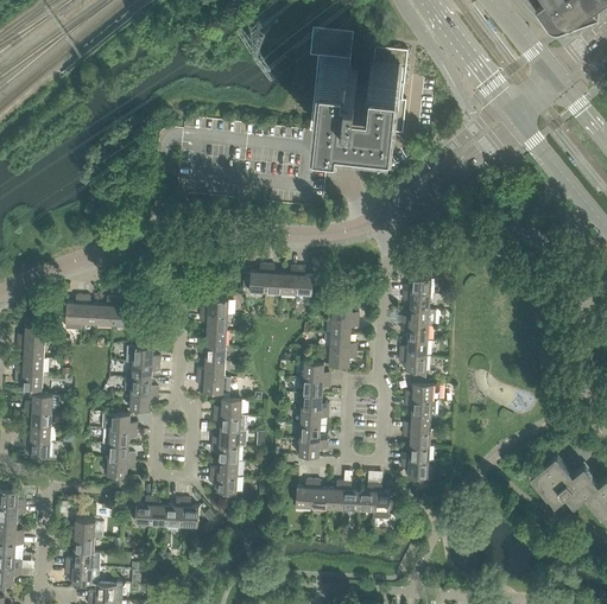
[(535,0),(548,18),(550,20),(552,21),(555,21),(556,23),(558,21),(561,21),(596,8),(598,8),(599,8),(599,7),(599,6),(598,5),(596,5),(596,4),(598,4),(600,0),(535,0)]
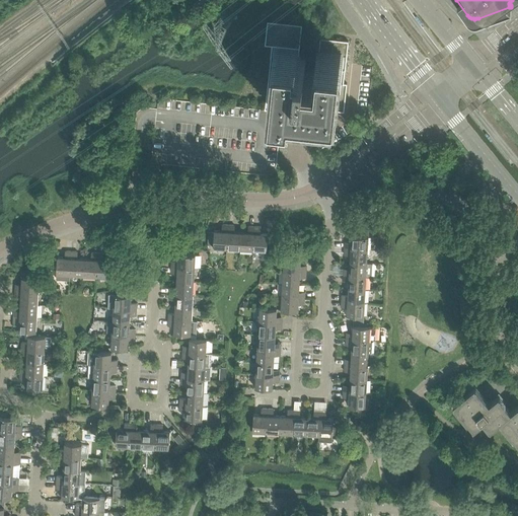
[(298,59),(301,26),(268,23),(265,46),(272,47),(270,60),(276,61),(275,69),(273,69),(269,106),(289,108),(289,101),(293,102),(293,100),(299,100),(306,101),(305,105),(326,108),(326,105),(334,106),(334,113),(343,114),(346,85),(338,84),(339,72),(345,72),(348,44),(319,41),(316,72),(303,71),(304,60),(298,59)]
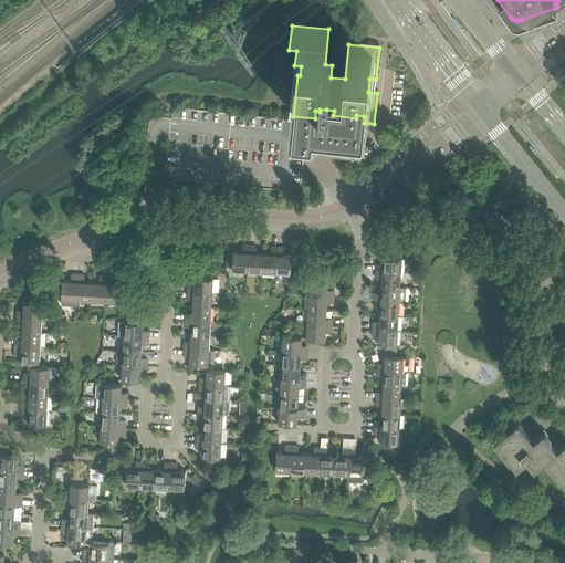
[(178,111),(169,121),(148,118),(143,176),(158,177),(161,139),(168,139),(164,180),(300,195),(300,184),(305,128),(281,126),(282,122),(178,111)]
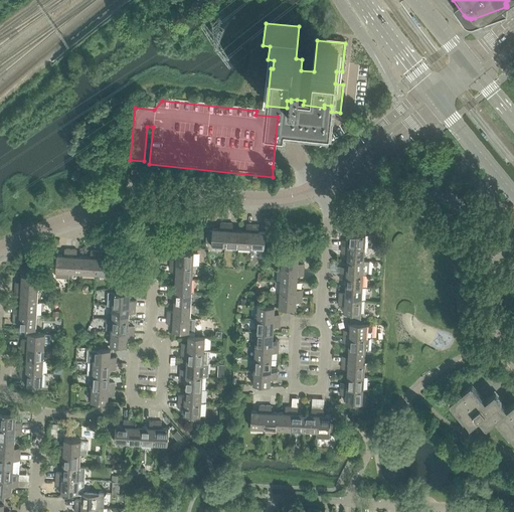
[(487,203),(487,204),(485,201),(478,206),(488,219),(495,213),(487,203)]
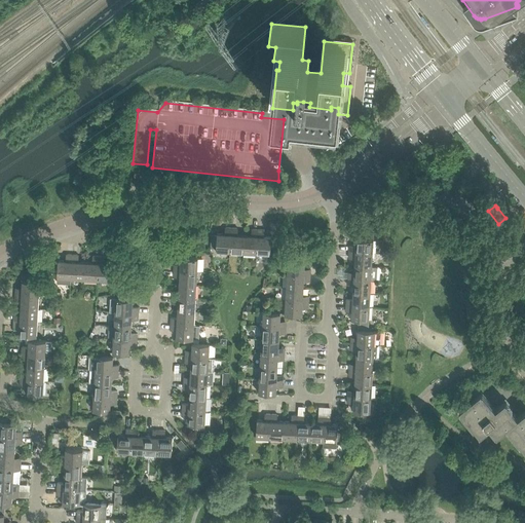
[(229,254),(230,231),(224,230),(224,236),(217,236),(216,253),(229,254)]
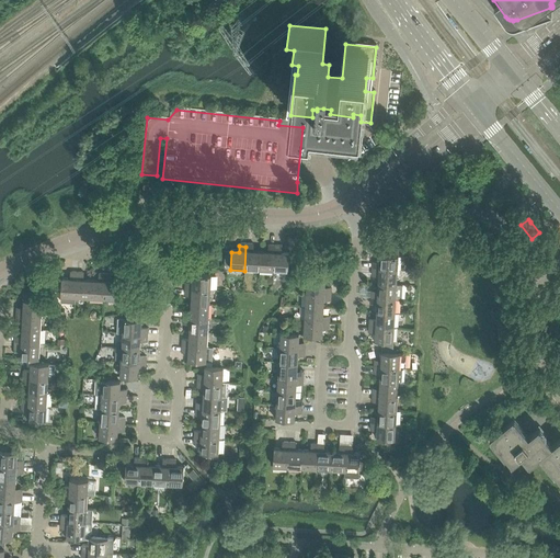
[(252,253),(252,247),(246,247),(244,271),(259,272),(260,254),(252,253)]
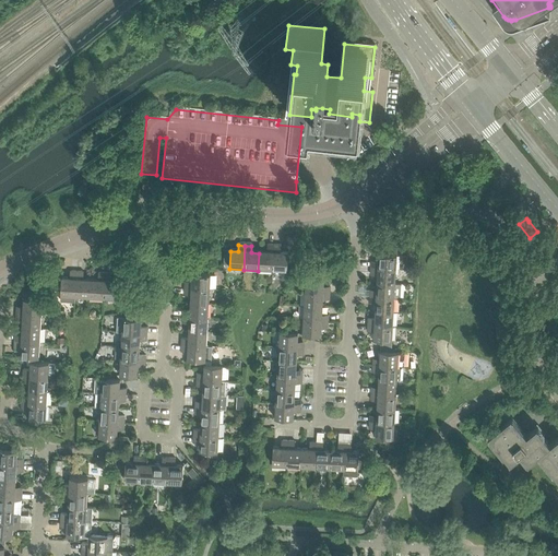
[(272,272),(273,247),(266,247),(266,253),(259,253),(258,271),(272,272)]
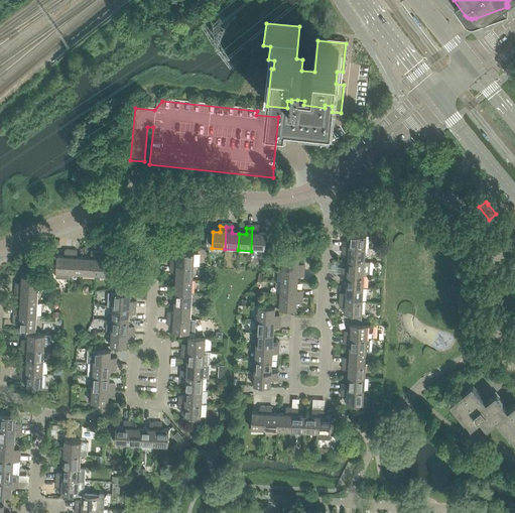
[(258,235),(258,229),(252,228),(251,251),(264,252),(265,235),(258,235)]
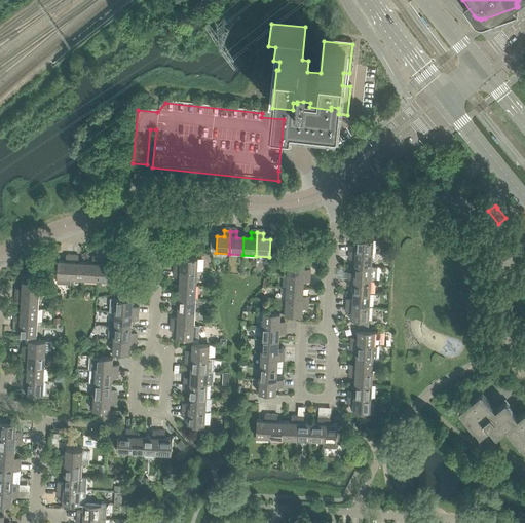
[(371,256),(372,243),(355,241),(354,249),(349,249),(348,255),(371,256)]
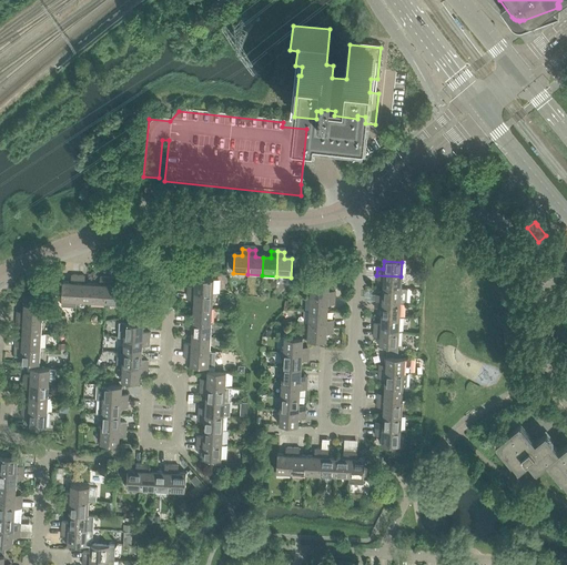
[(401,291),(401,276),(376,275),(376,282),(382,282),(382,290),(401,291)]
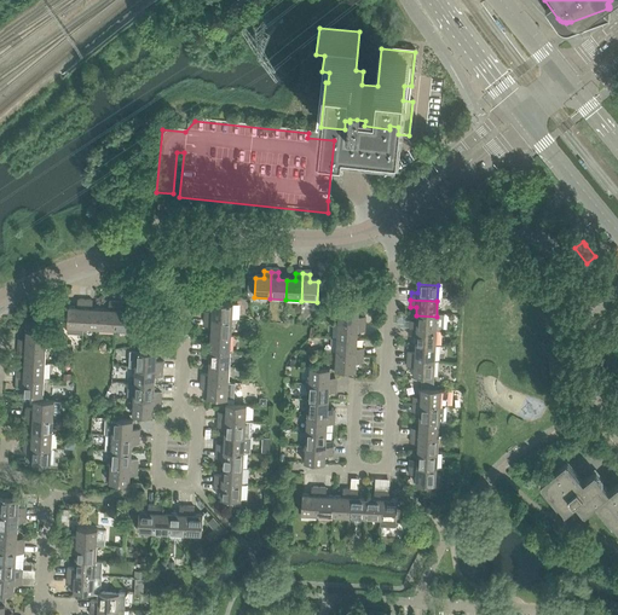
[(82,330),(85,303),(76,303),(76,311),(68,309),(67,329),(82,330)]
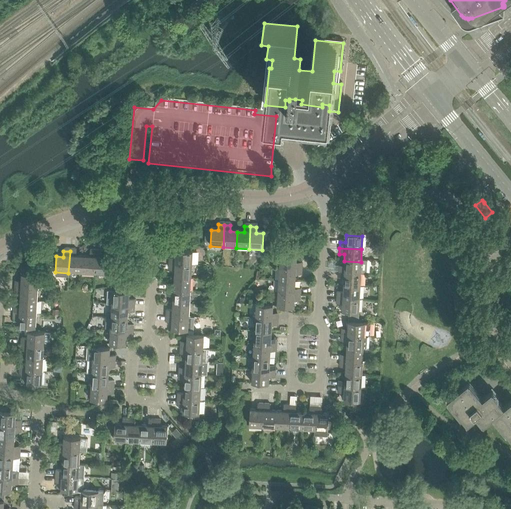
[(75,257),(76,251),(70,251),(68,273),(81,274),(82,258),(75,257)]
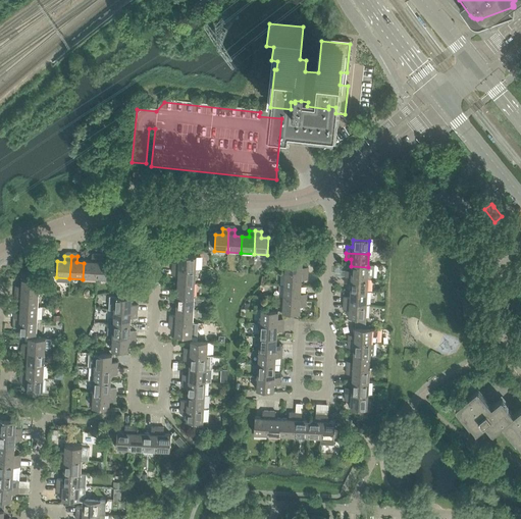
[(96,280),(98,257),(91,257),(91,263),(84,263),(83,279),(96,280)]
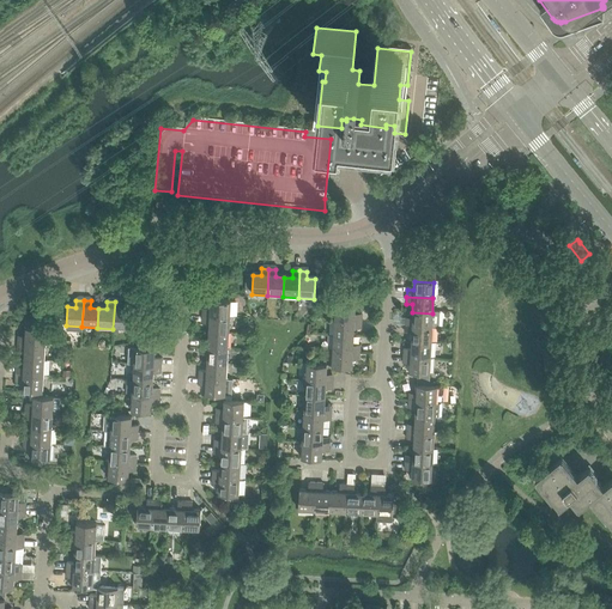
[(121,310),(121,303),(115,302),(113,329),(128,329),(129,310),(121,310)]
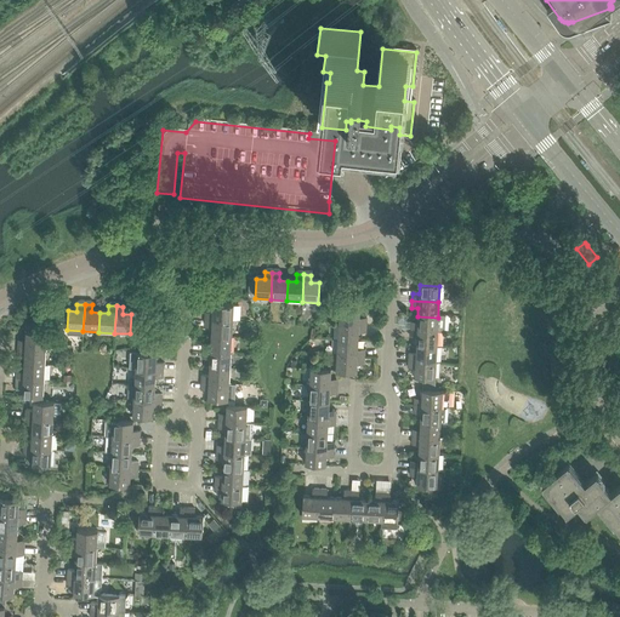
[(232,324),(233,308),(212,307),(212,315),(205,315),(204,323),(232,324)]
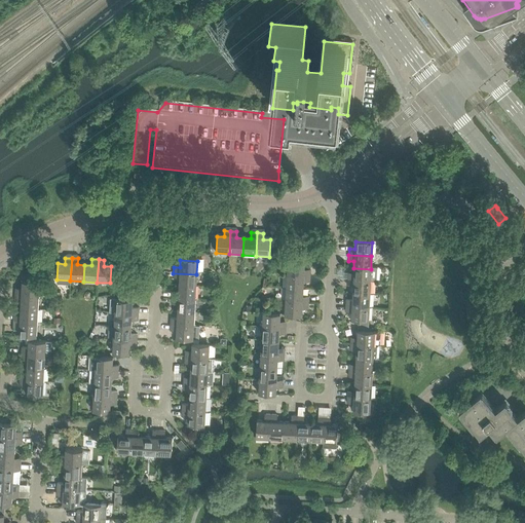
[(303,271),(304,264),(287,263),(287,276),(309,278),(309,272),(303,271)]
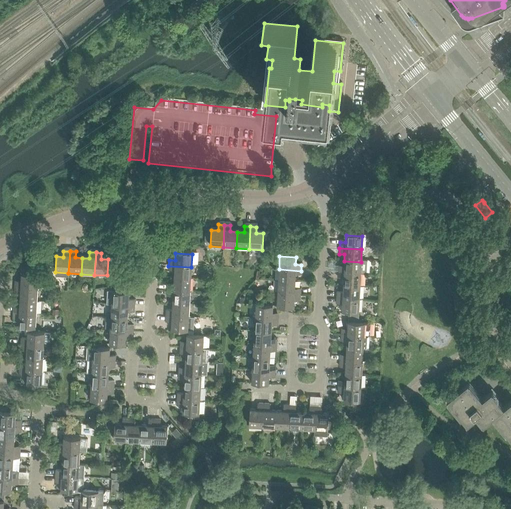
[(366,262),(361,262),(344,261),(343,268),(338,268),(338,274),(360,275),(365,275),(366,262)]
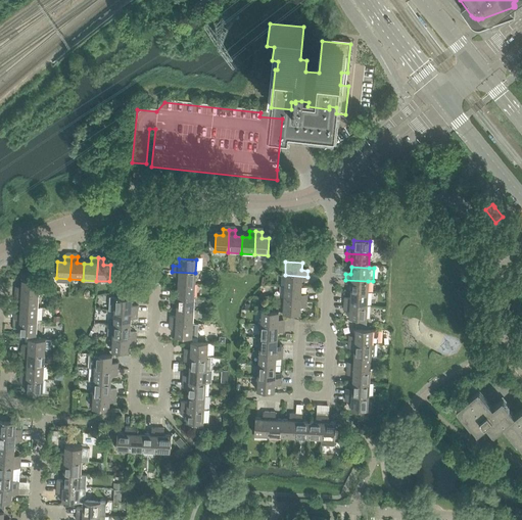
[(194,286),(195,273),(172,272),(172,278),(178,278),(177,285),(194,286)]
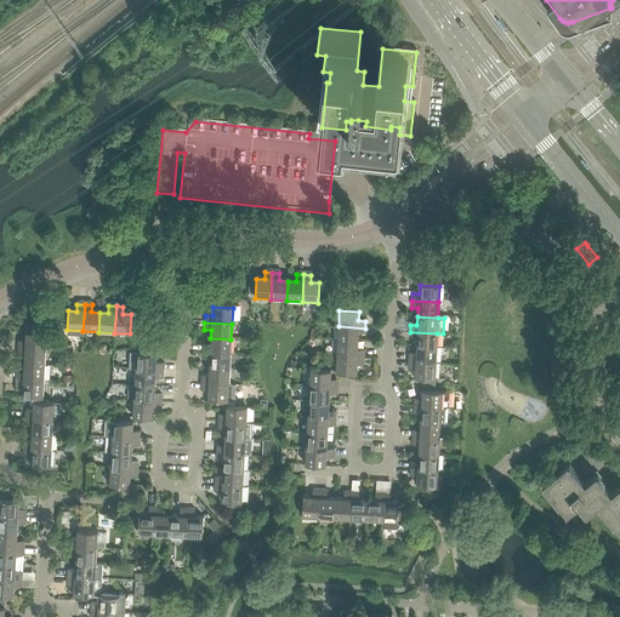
[(365,336),(365,329),(339,326),(337,342),(357,343),(358,336),(365,336)]
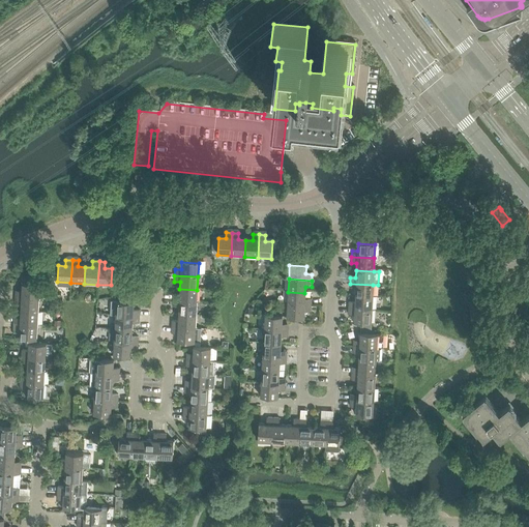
[(372,298),(373,285),(350,284),(349,290),(355,290),(355,297),(372,298)]
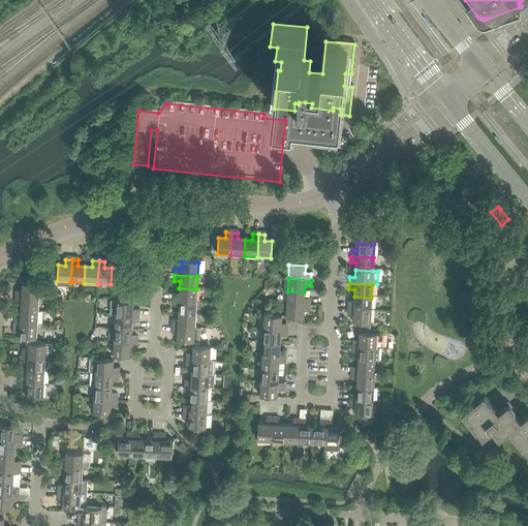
[(38,301),(39,286),(22,285),(22,292),(16,292),(14,299),(16,299),(38,301)]
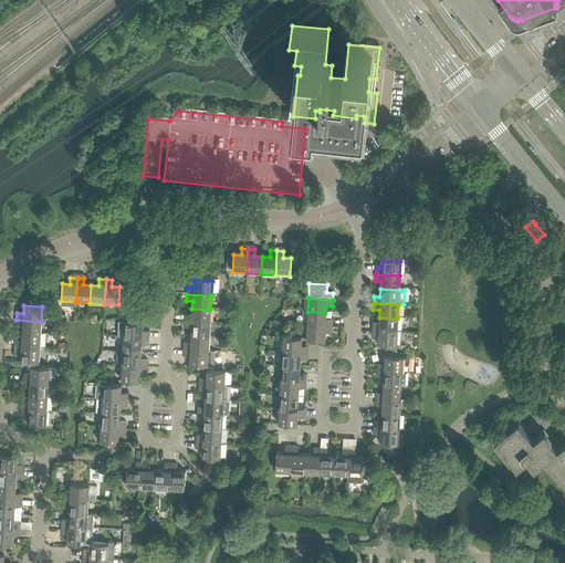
[(209,324),(210,310),(191,309),(191,316),(185,316),(185,323),(209,324)]
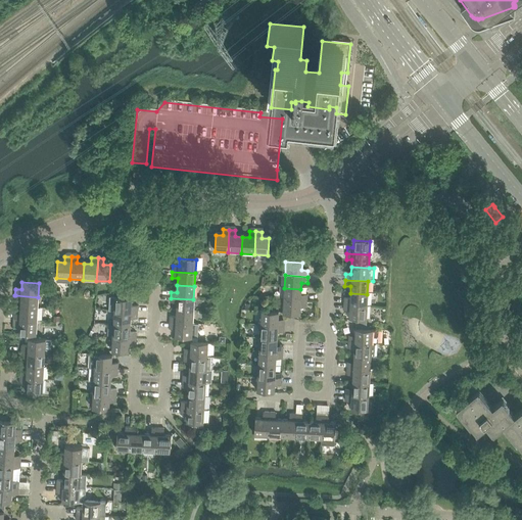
[(300,296),(300,289),(284,288),(283,301),(305,303),(306,297),(300,296)]
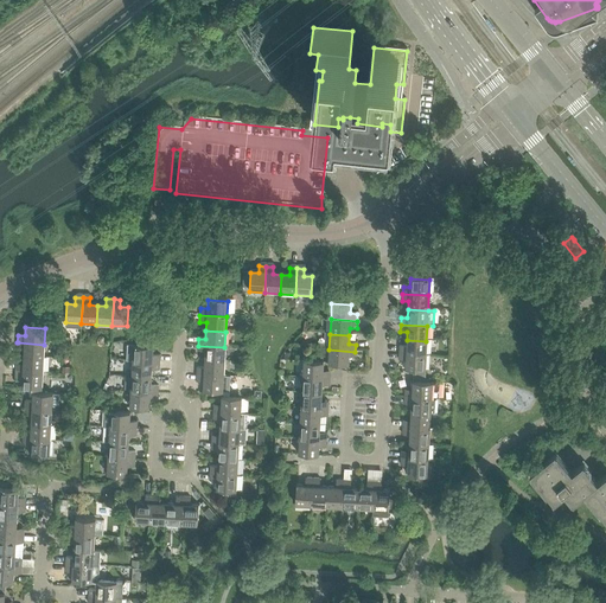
[(425,357),(426,341),(407,340),(406,348),(400,348),(399,355),(425,357)]
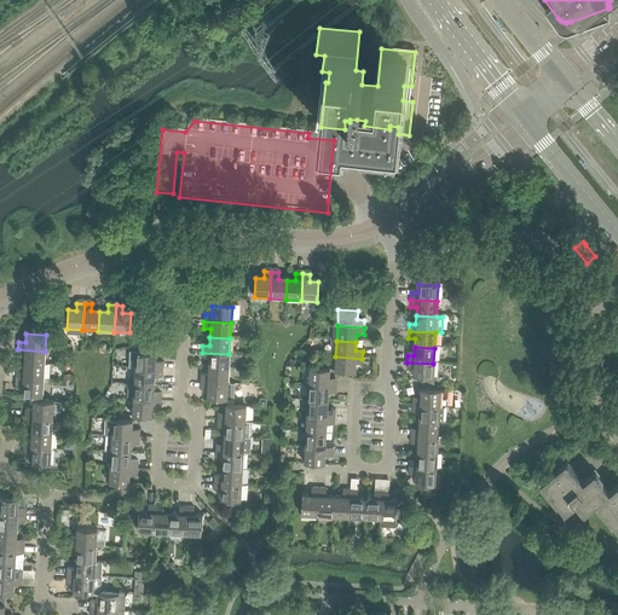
[(45,352),(18,349),(17,349),(17,357),(24,357),(24,366),(44,367),(45,352)]
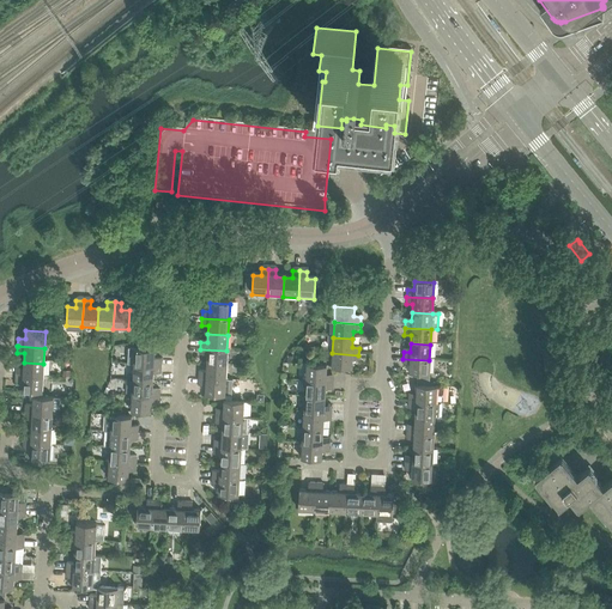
[(226,366),(226,351),(200,349),(199,357),(206,357),(206,365),(226,366)]
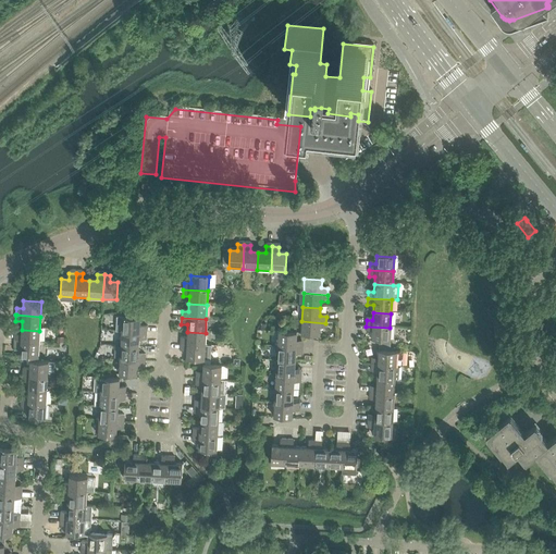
[(139,329),(139,320),(122,319),(121,334),(146,335),(146,329),(139,329)]
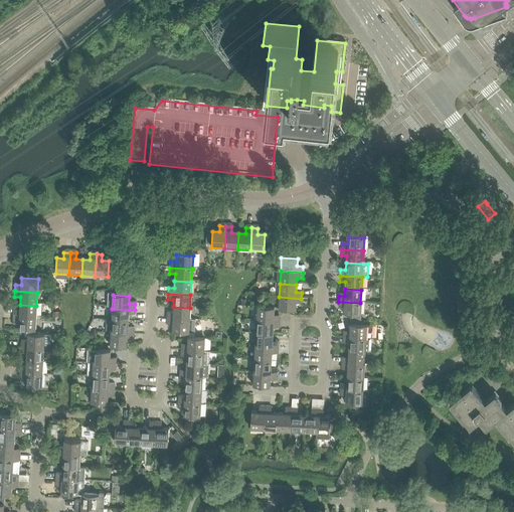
[(301,305),(301,299),(279,297),(278,311),(295,312),(295,305),(301,305)]
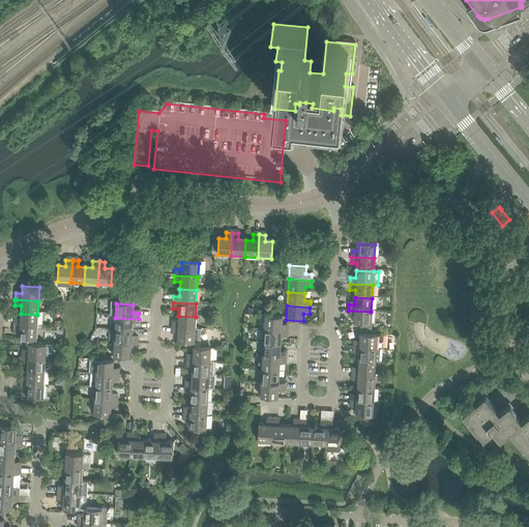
[(370,337),(371,312),(348,311),(348,317),(354,317),(354,325),(358,325),(360,325),(359,337),(370,337)]
